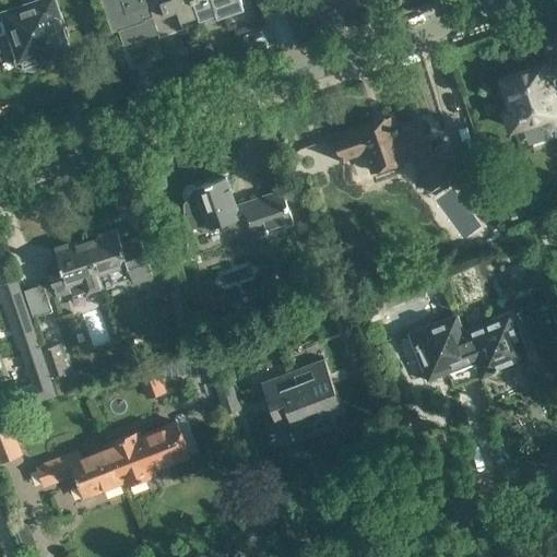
[(39,63),(42,63),(71,54),(59,20),(61,19),(55,0),(26,0),(20,2),(21,4),(0,11),(0,19),(13,59),(12,62),(14,69),(16,70),(21,69),(21,70),(22,70),(23,72),(30,73),(36,71),(40,67),(39,63)]
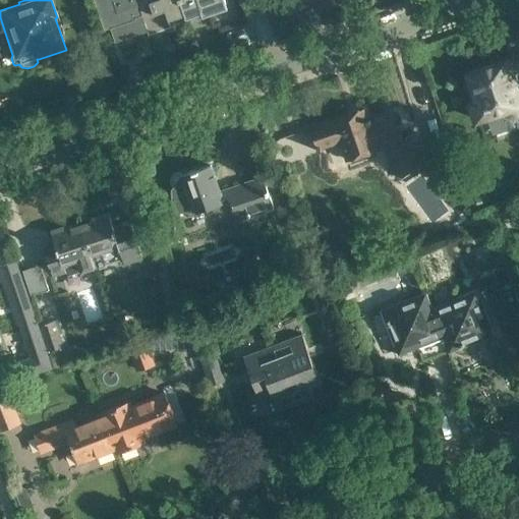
[(185,23),(177,0),(91,0),(102,31),(140,17),(147,37),(185,23)]
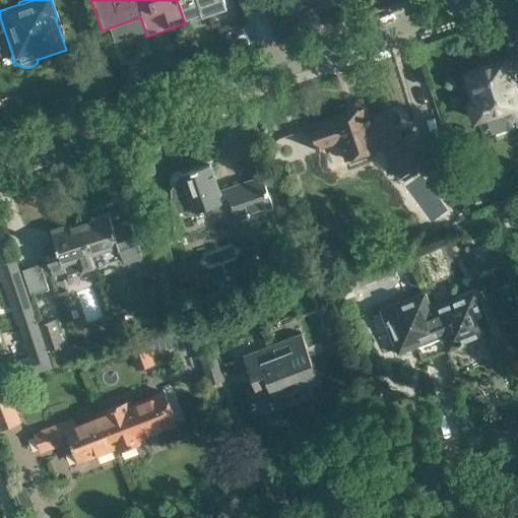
[(177,0),(185,23),(224,9),(220,0),(177,0)]
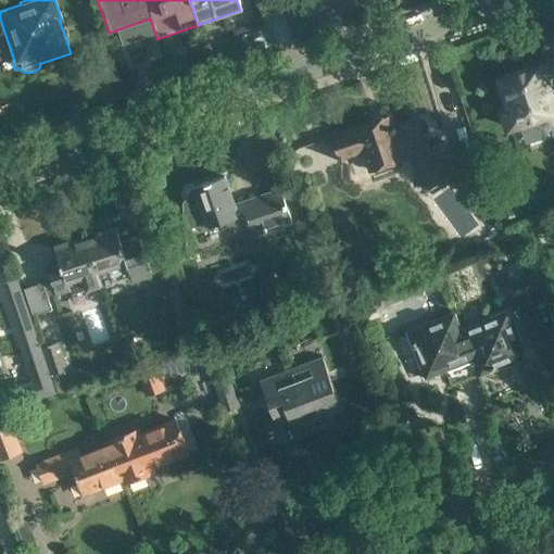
[(541,125),(553,121),(553,108),(540,67),(500,80),(510,111),(503,113),(508,130),(539,120),(541,125)]
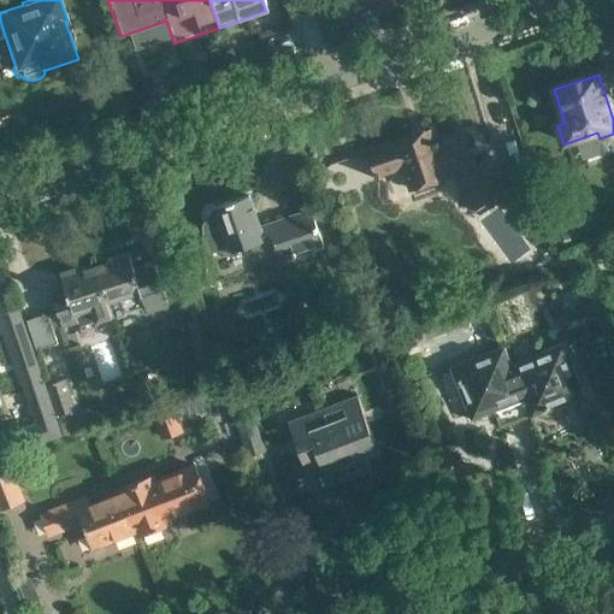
[(460,201),(470,216),(496,195),(473,165),(464,135),(437,143),(436,142),(432,142),(429,130),(366,151),(373,172),(399,164),(408,192),(447,178),(443,175),(452,172),(468,195),(460,201)]
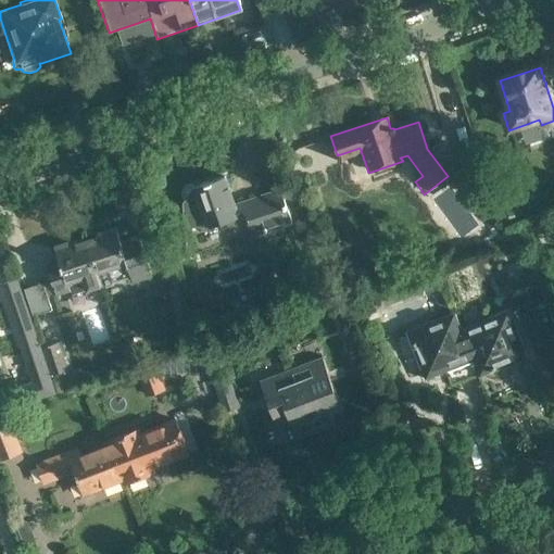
[(181,228),(204,227),(204,228),(219,223),(222,230),(231,235),(242,231),(246,226),(249,237),(290,223),(278,190),(233,205),(223,177),(191,188),(187,186),(185,186),(179,192),(180,199),(184,200),(181,203),(181,228)]
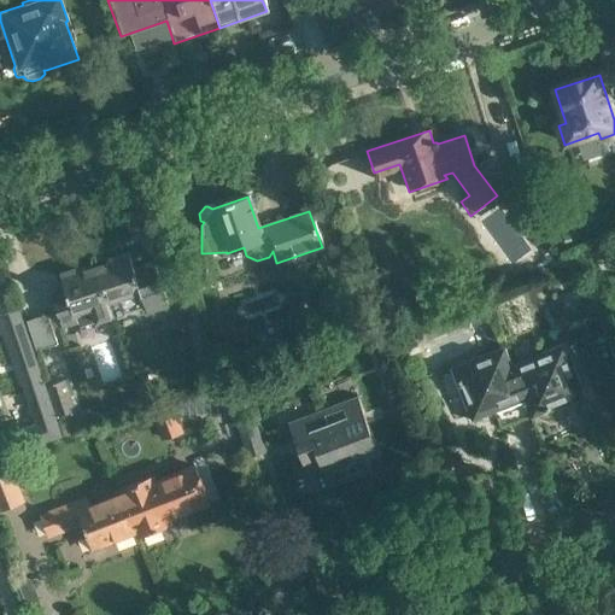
[(94,269),(106,303),(112,322),(123,317),(123,315),(144,308),(146,312),(165,306),(151,263),(130,270),(126,255),(104,261),(105,265),(94,269)]
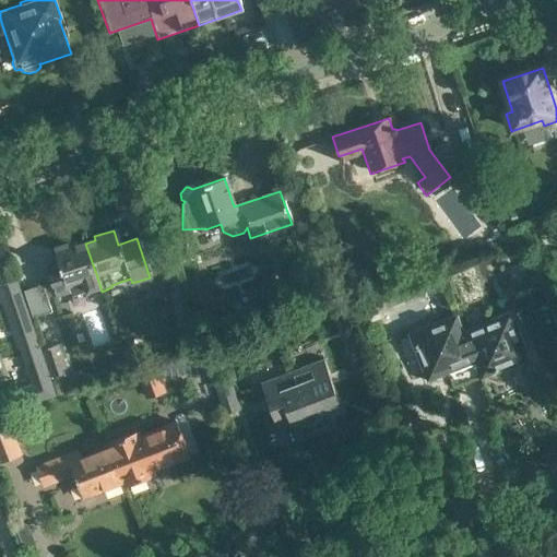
[(305,232),(292,237),(297,250),(310,245),(305,232)]
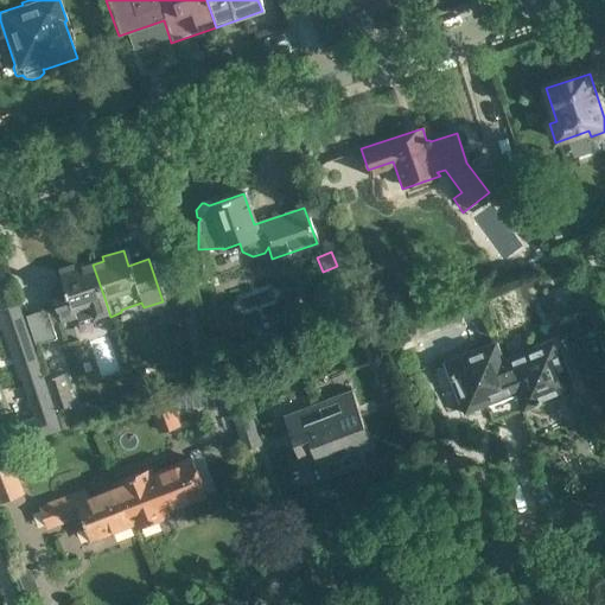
[(104,298),(93,265),(80,269),(78,266),(57,273),(62,287),(52,290),(50,294),(62,328),(109,311),(104,298)]
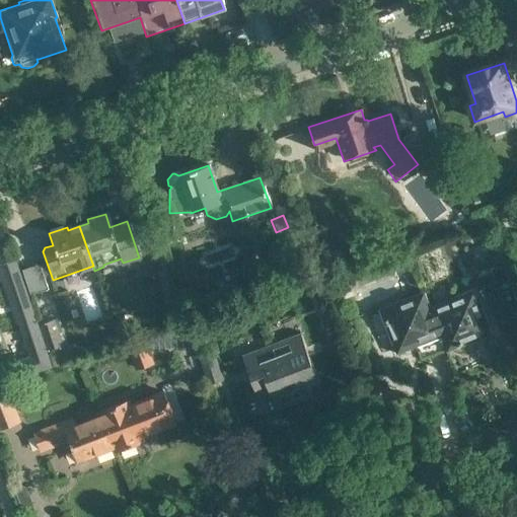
[(28,296),(47,290),(38,266),(20,271),(28,296)]
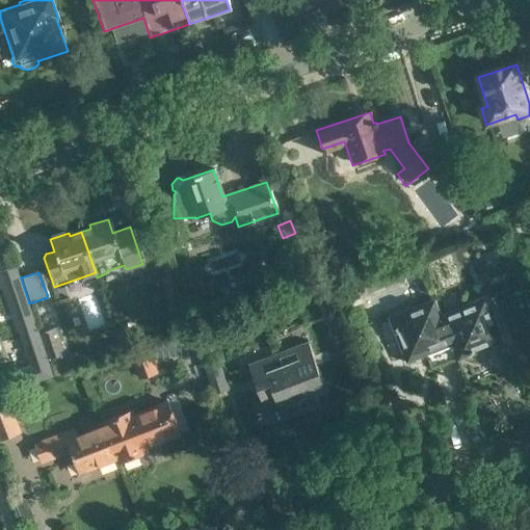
[(158,290),(167,317),(184,312),(175,285),(158,290)]
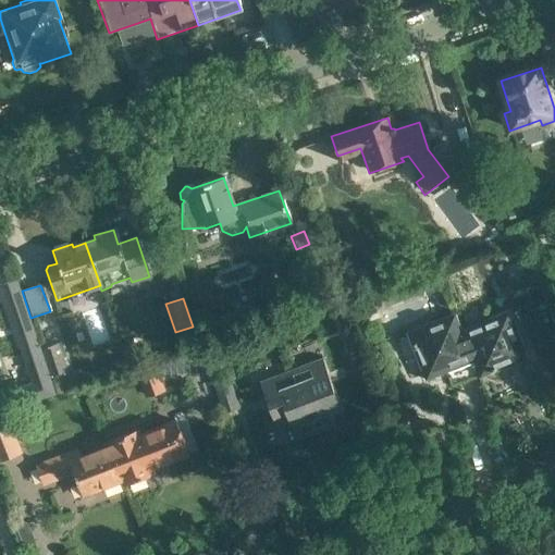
[(454,316),(479,382),(528,362),(521,344),(530,341),(518,309),(461,331),(455,315),(454,316)]
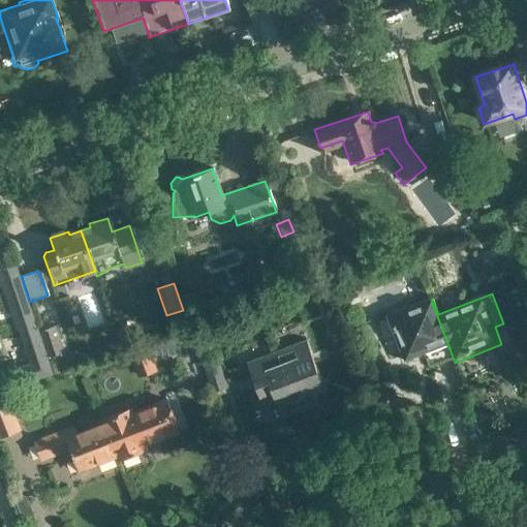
[(455,363),(431,300),(385,317),(403,364),(423,357),(428,369),(453,360),(454,363),(455,363)]
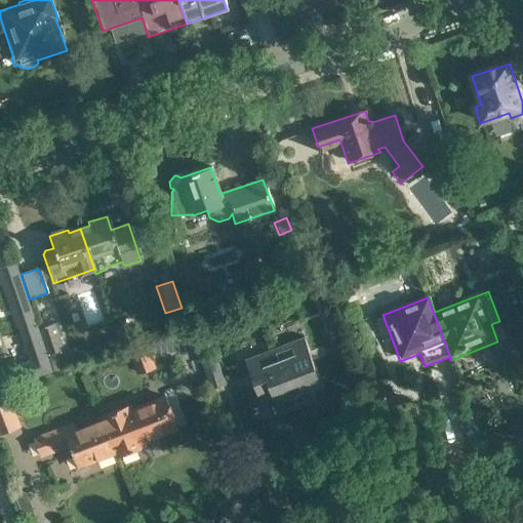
[(39,329),(47,356),(52,371),(67,366),(62,351),(63,351),(54,324),(39,329)]
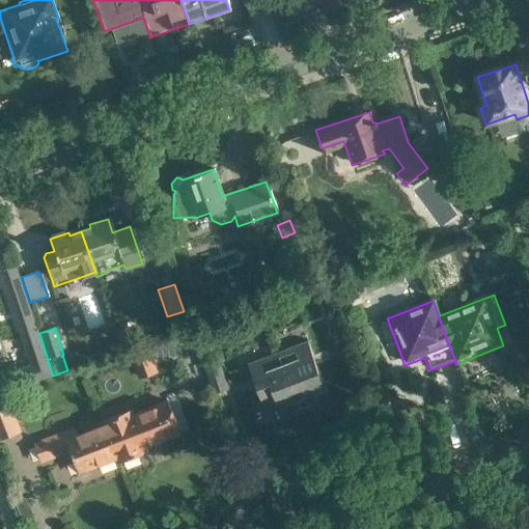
[(48,360),(39,333),(15,341),(24,368),(48,360)]
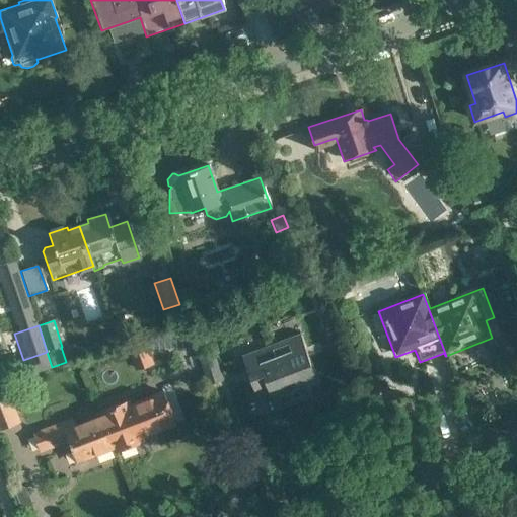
[(270,345),(293,403),(310,397),(305,386),(317,381),(299,334),(270,345)]
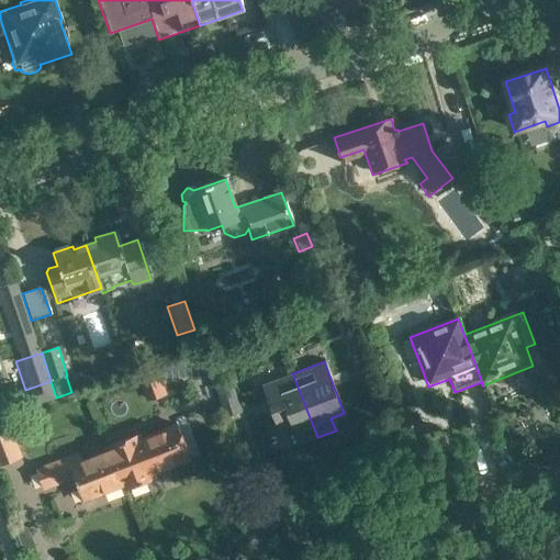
[(134,374),(145,403),(166,396),(156,368),(134,374)]
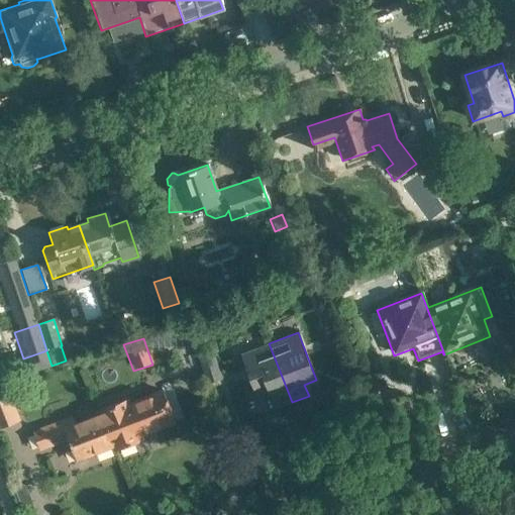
[(292,402),(269,343),(240,354),(259,402),(271,398),(275,409),(292,402)]
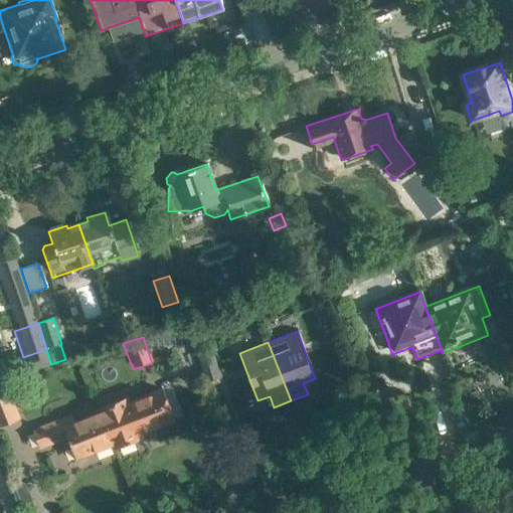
[(196,353),(205,382),(220,377),(210,349),(196,353)]
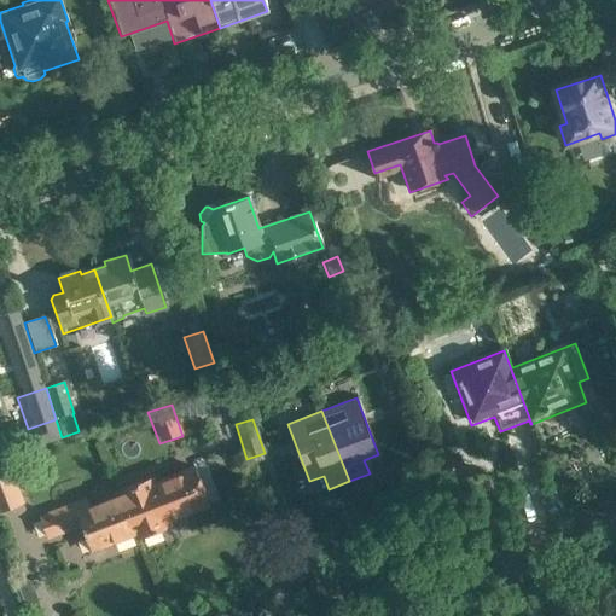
[(0,511),(19,504),(6,470),(0,472),(0,511)]
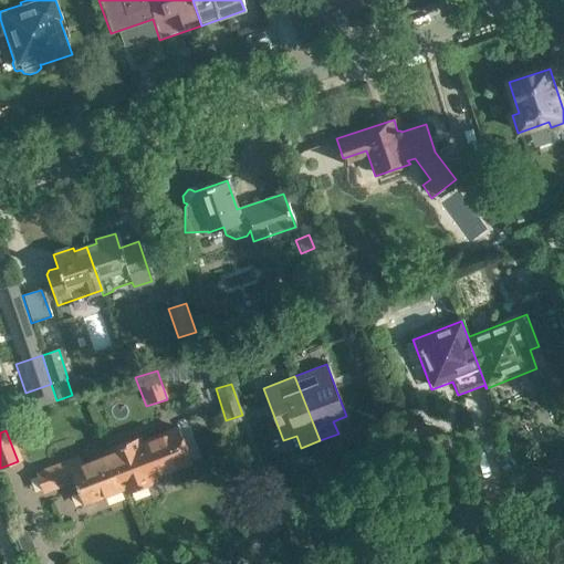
[(124,489),(123,489),(125,494),(155,482),(153,478),(190,463),(177,430),(139,445),(137,438),(108,450),(111,455),(124,489)]
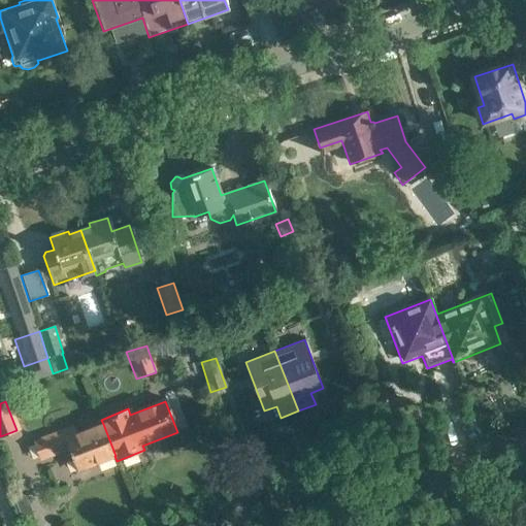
[(103,424),(75,435),(72,428),(41,440),(47,457),(69,449),(77,470),(114,456),(116,456),(103,424)]
